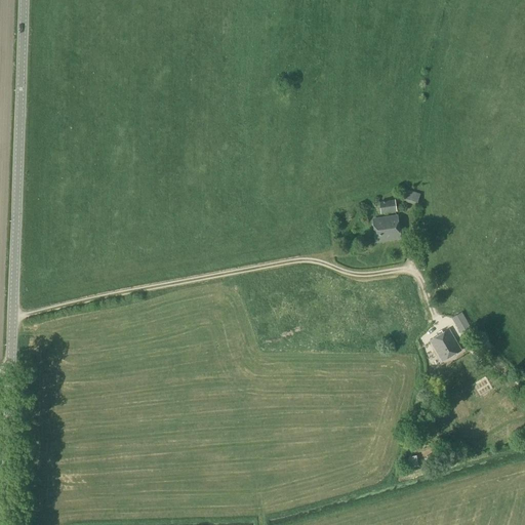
[(419,195),(406,191),(404,198),(417,202),(419,195)]
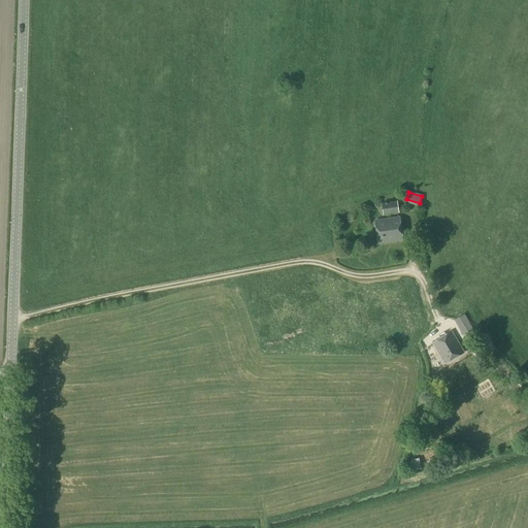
[(397,200),(382,202),(384,216),(399,213),(397,200)]
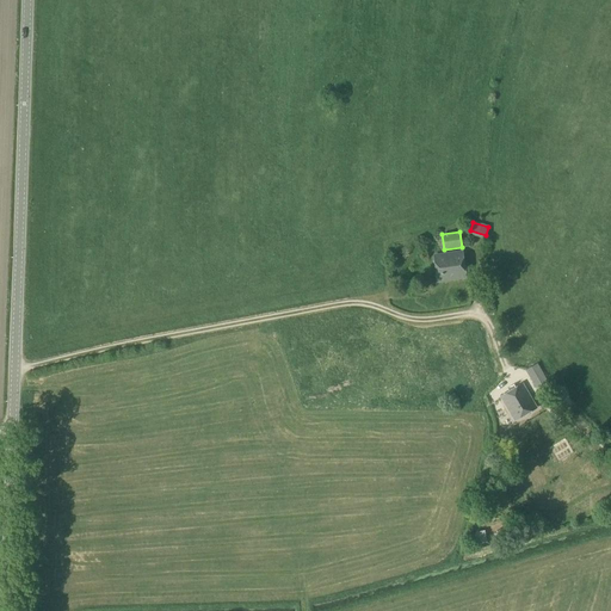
[(434,257),(438,283),(466,278),(462,252),(434,257)]
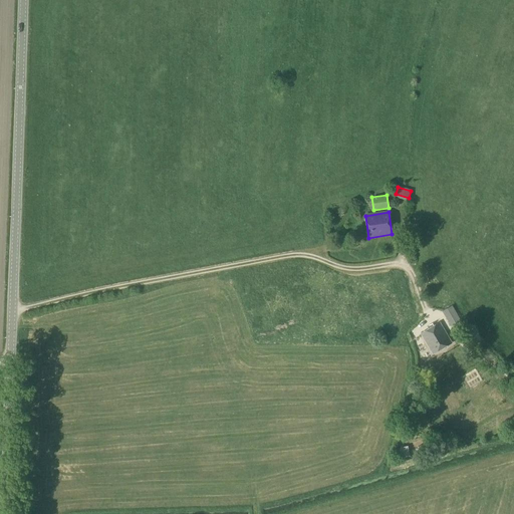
[(443,312),(451,327),(461,321),(452,306),(443,312)]
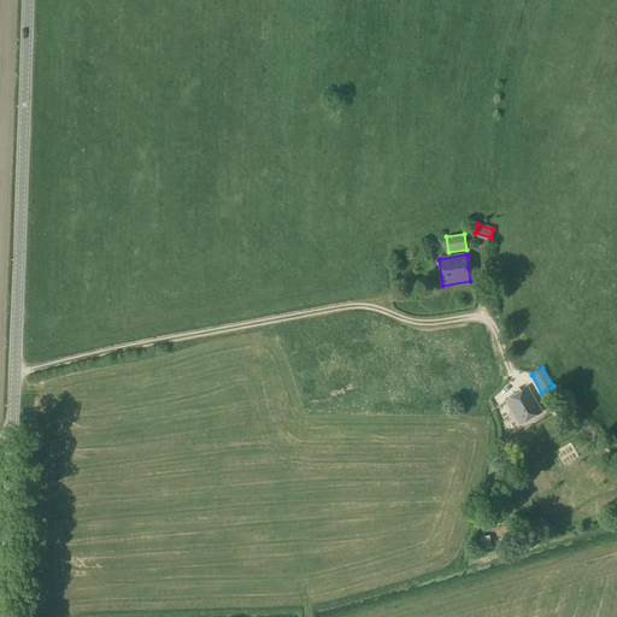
[(506,401),(511,410),(506,412),(513,425),(518,423),(521,425),(542,412),(528,388),(506,401)]
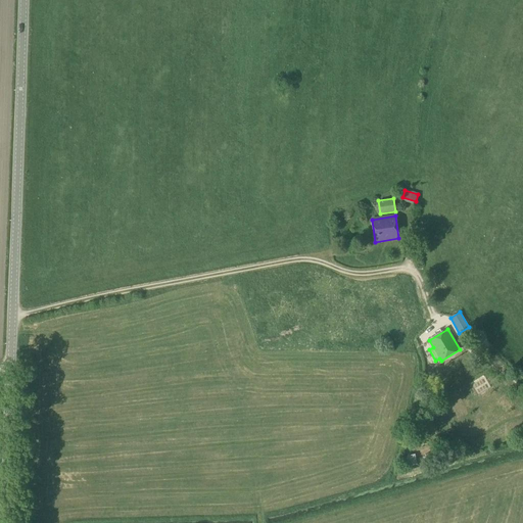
[(426,455),(427,461),(437,458),(436,452),(426,455)]
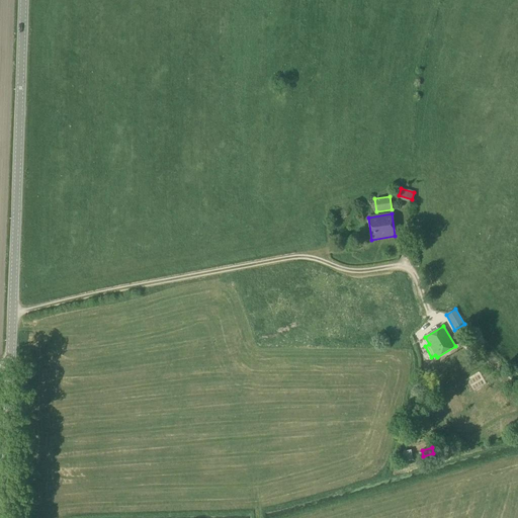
[(404,452),(405,460),(412,459),(411,450),(404,452)]
